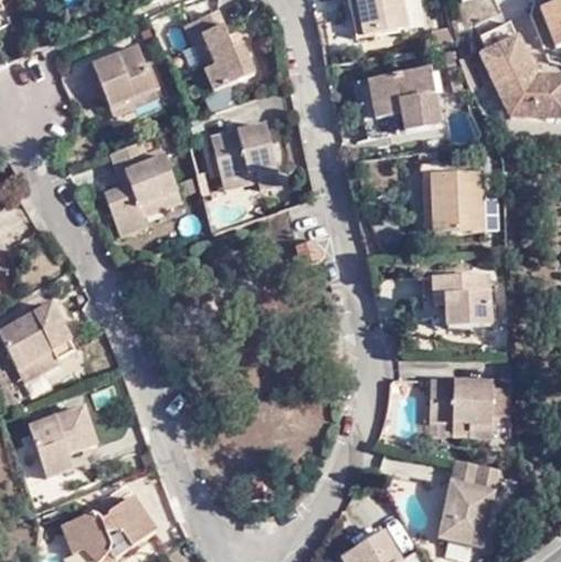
[(408,24),(402,0),(346,0),(350,18),(358,16),(362,33),(408,24)]
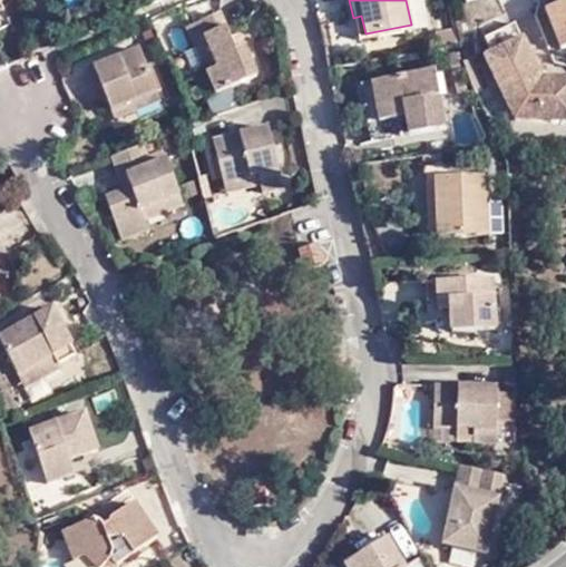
[(406,0),(411,25),(427,21),(421,0),(406,0)]
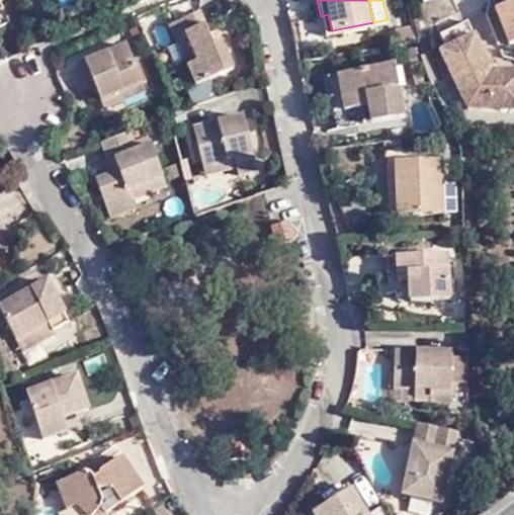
[(513,46),(513,9),(509,12),(506,8),(490,14),(503,50),(513,46)]
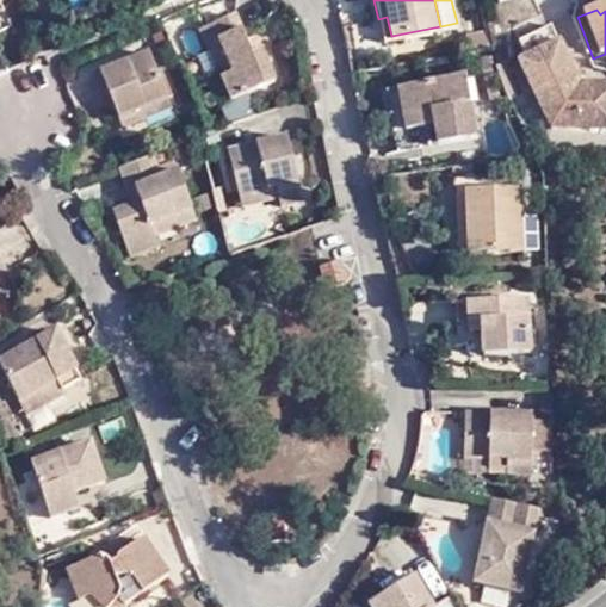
[(198,26),(204,39),(208,49),(218,44),(230,69),(220,74),(228,94),(273,75),(260,47),(249,51),(243,38),(233,12),(198,26)]
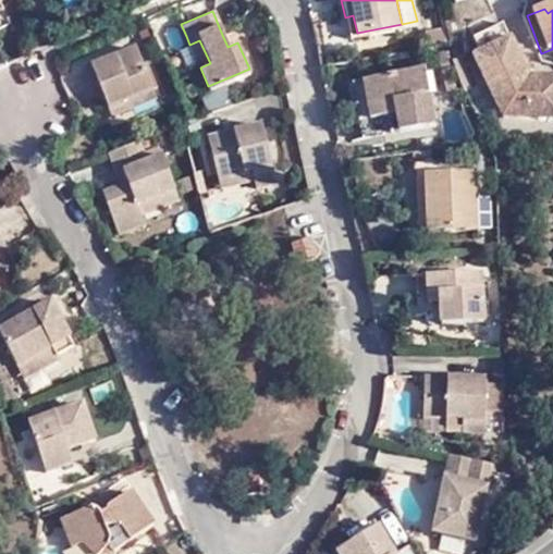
[(348,35),(357,33),(353,15),(345,17),(348,35)]
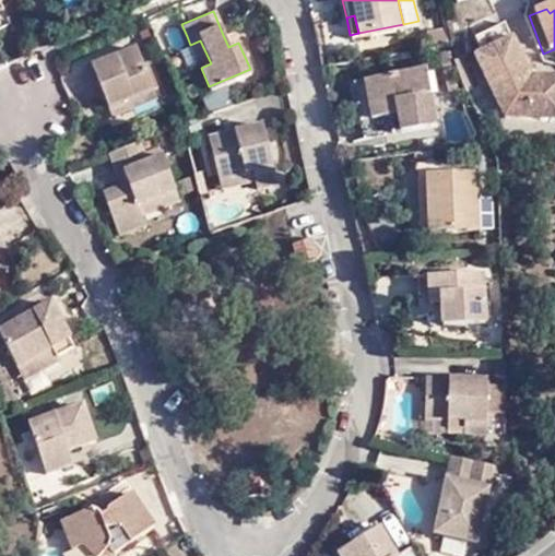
[(426,26),(429,42),(449,37),(446,22),(426,26)]
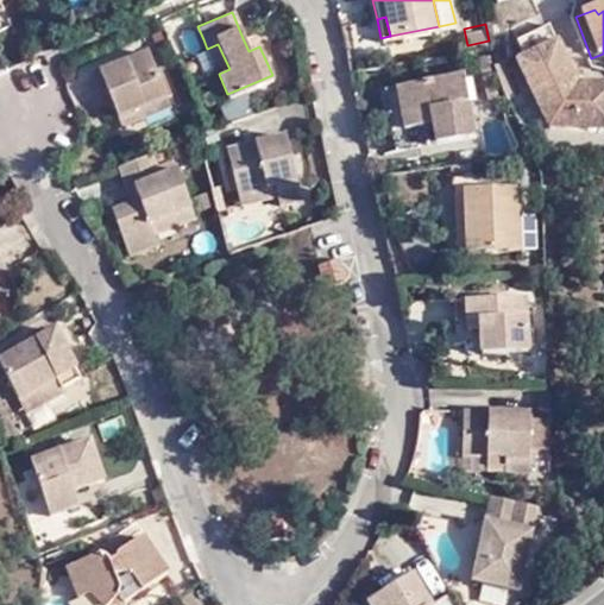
[(549,128),(603,128),(603,84),(578,83),(551,27),(517,43),(526,60),(517,64),(549,128)]
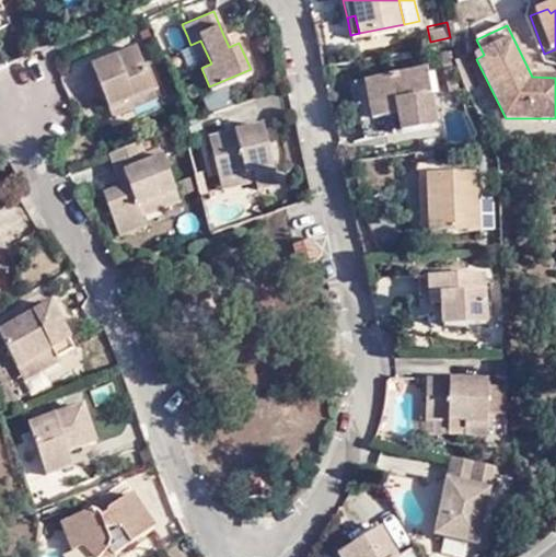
[(233,31),(223,35),(229,47),(239,43),(233,31)]
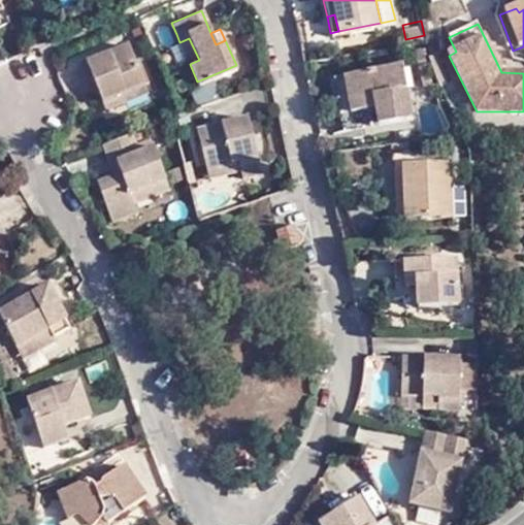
[(179,42),(176,34),(157,43),(160,51),(179,42)]
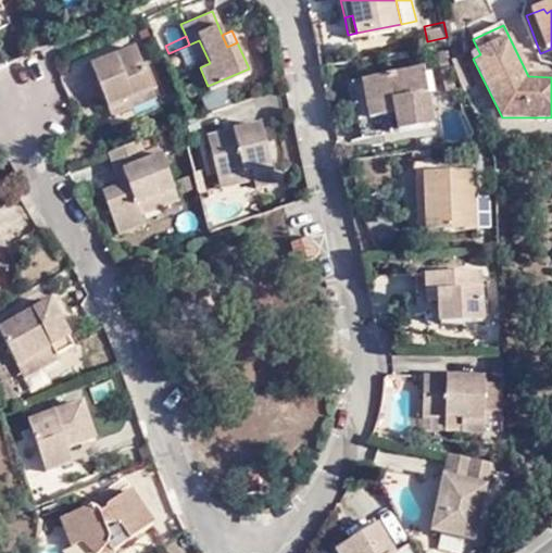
[(199,40),(189,45),(200,67),(210,63),(199,40)]
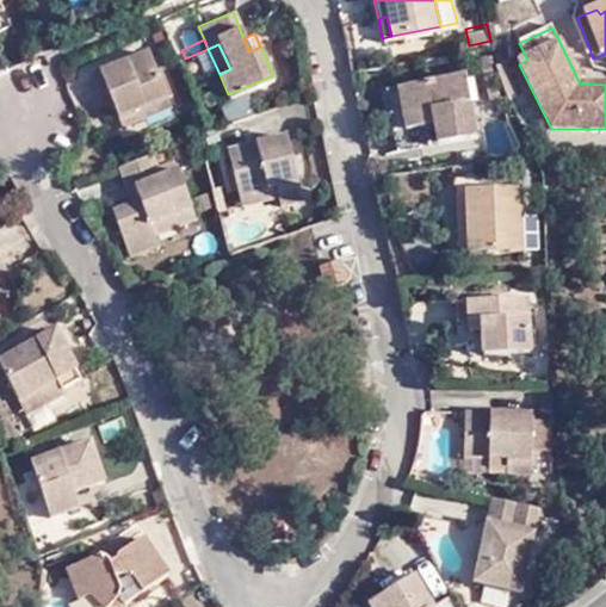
[(91,72),(98,90),(104,87),(111,105),(118,123),(142,113),(140,106),(166,95),(154,67),(147,49),(91,72)]
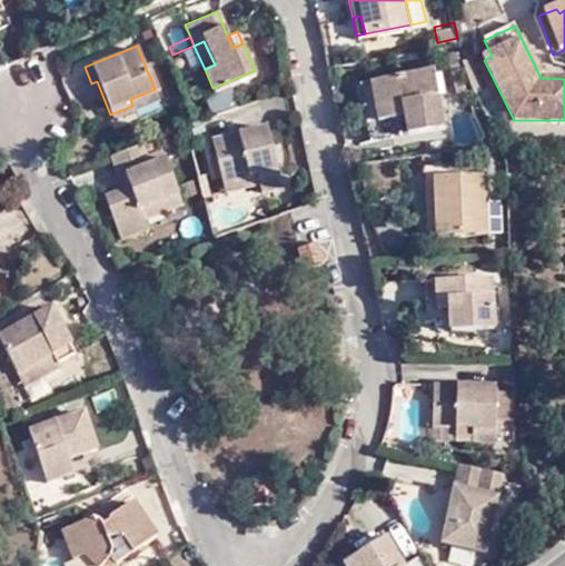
[(380,115),(369,117),(374,138),(445,122),(430,46),(424,47),(427,67),(373,78),(380,115)]
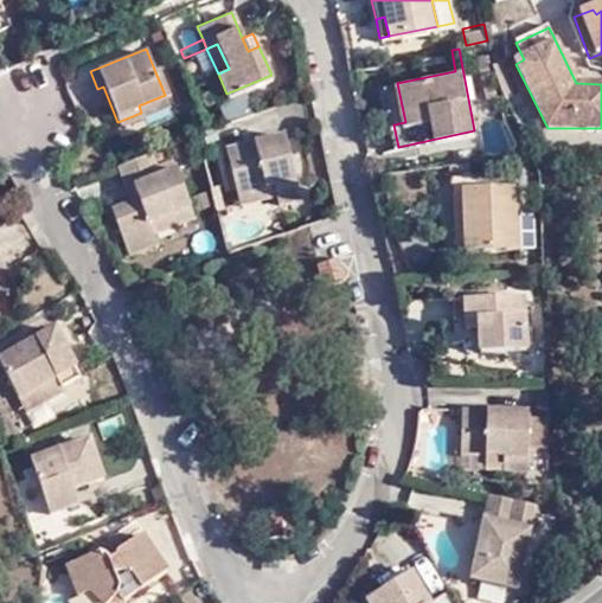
[(153,66),(165,95),(170,92),(159,64),(153,66)]
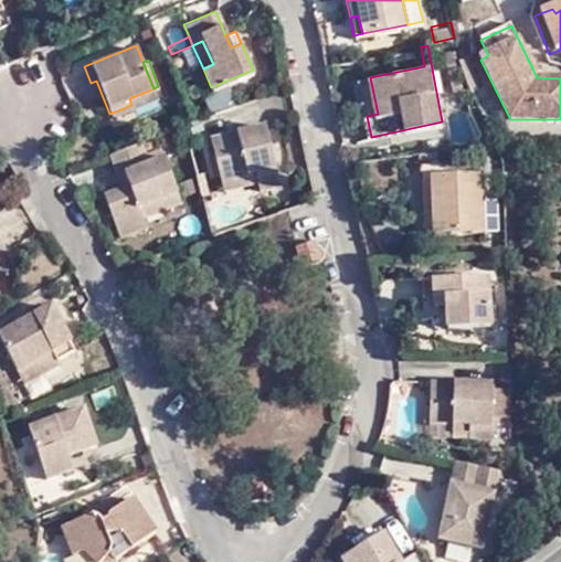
[(464,84),(455,60),(447,62),(455,87),(464,84)]
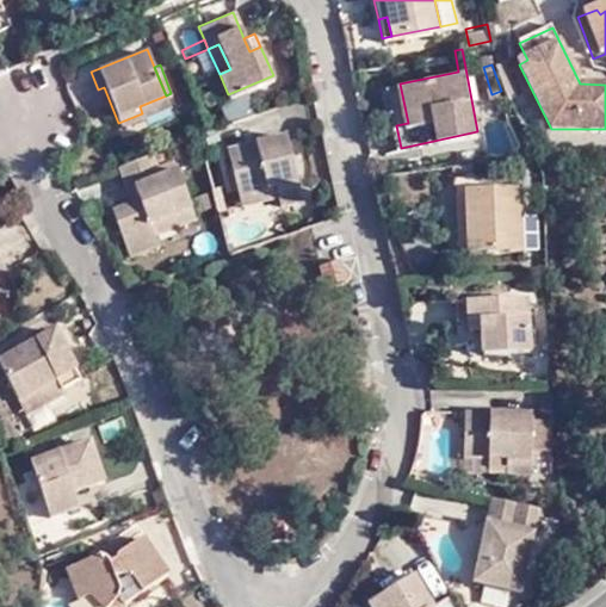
[(389,86),(396,125),(408,123),(400,84),(389,86)]
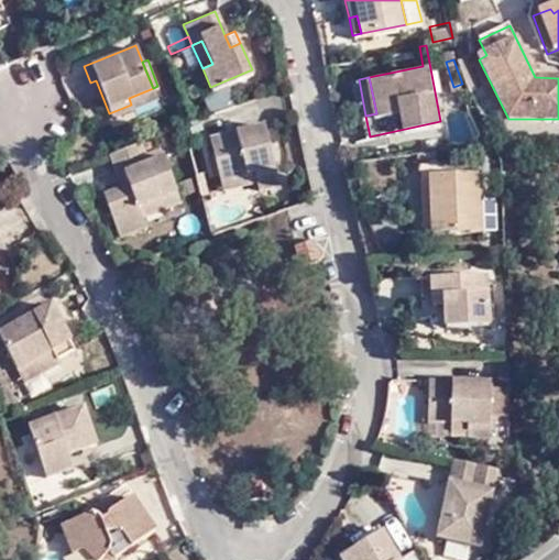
[(96,80),(90,83),(97,99),(102,97),(96,80)]
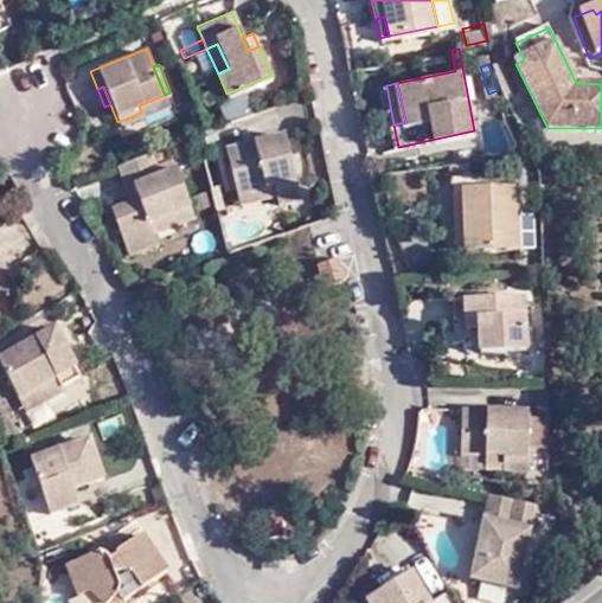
[(139,106),(141,113),(168,103),(165,95),(139,106)]
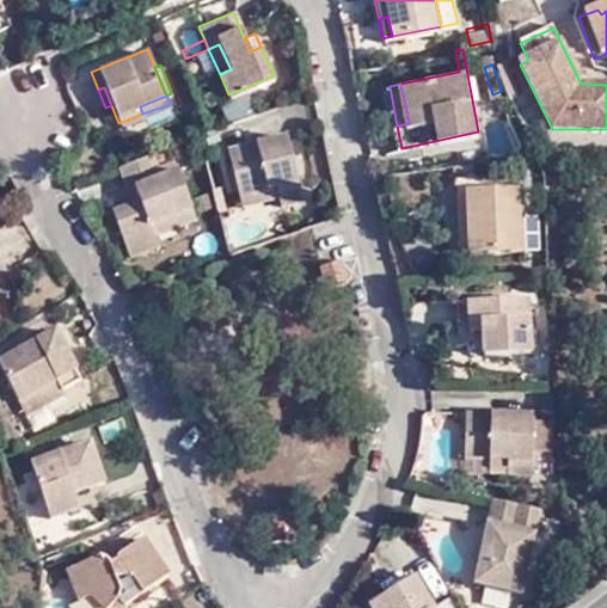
[(238,184),(239,190),(277,180),(279,189),(282,201),(304,195),(287,130),(228,146),(233,163),(238,184)]
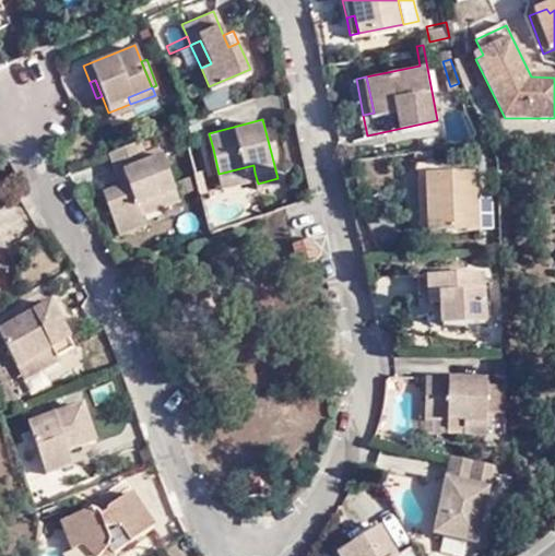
[(146,157),(139,138),(125,143),(108,150),(116,169),(124,168),(128,179),(121,182),(103,189),(119,229),(146,219),(143,210),(139,199),(175,185),(162,152),(146,157)]
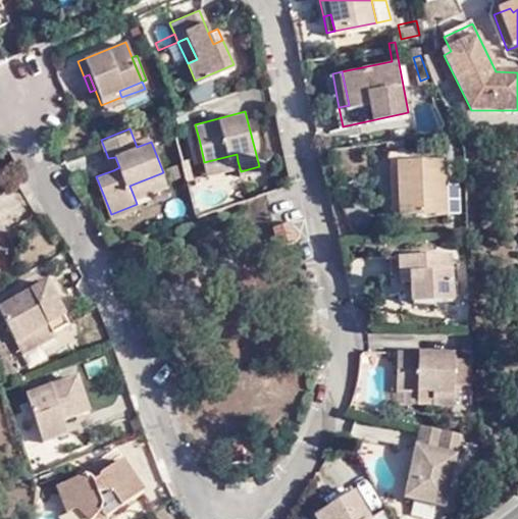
[(198,158),(203,157),(199,139),(193,140),(198,158)]
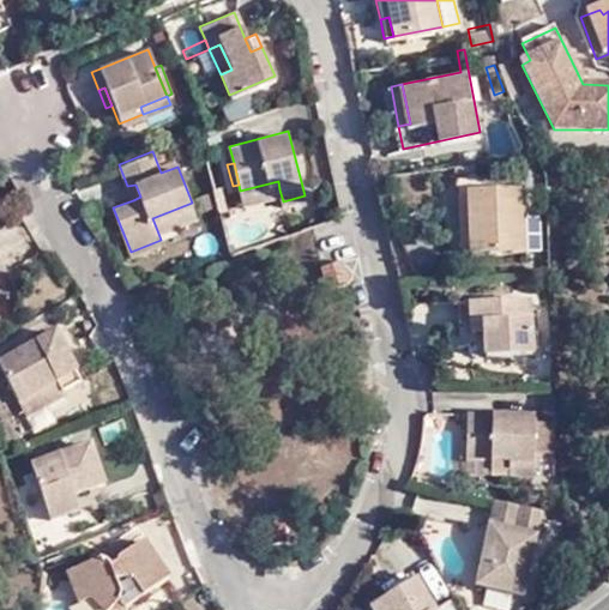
[(278,181),(240,191),(242,200),(279,189),(278,181)]
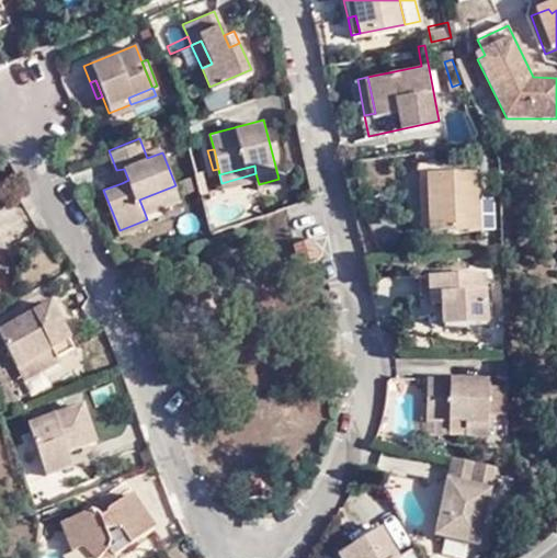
[(124,169),(116,170),(122,183),(128,180),(124,169)]
